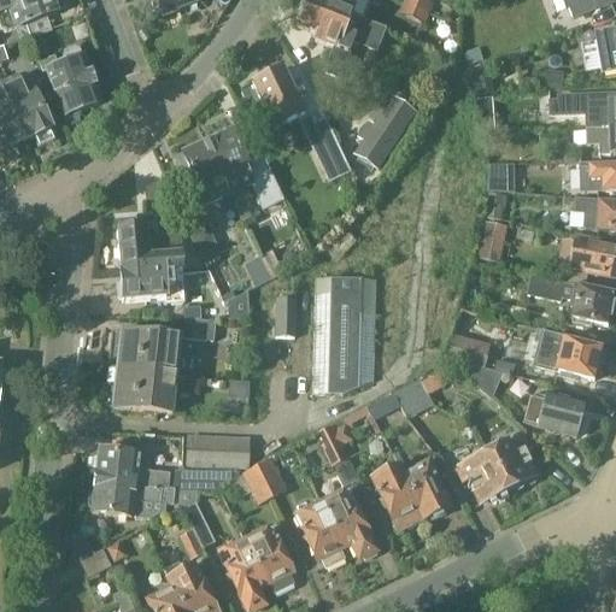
[(0,0),(0,19),(3,27),(7,28),(15,25),(15,27),(60,10),(59,7),(69,4),(66,0),(0,0)]
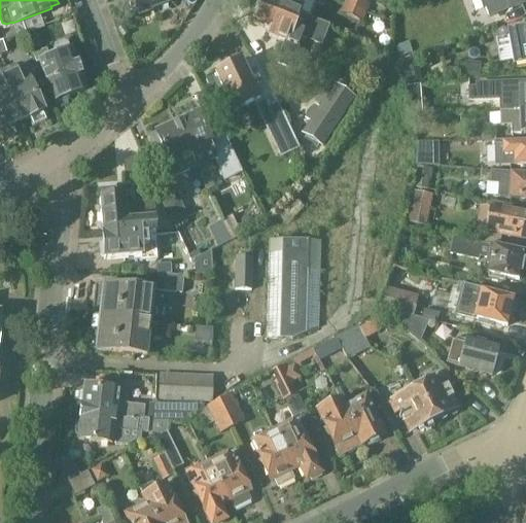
[(131,0),(131,1),(134,8),(138,11),(139,13),(173,0),(131,0)]
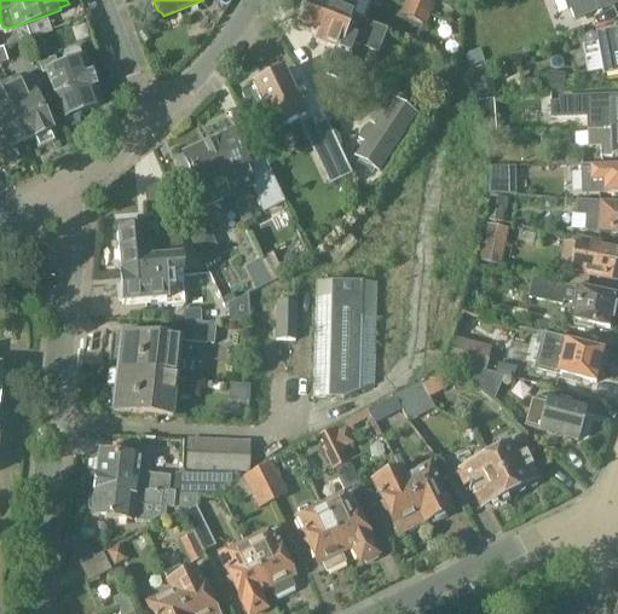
[(365,17),(354,12),(324,0),(309,0),(304,3),(299,13),(302,21),(301,24),(321,32),(318,39),(336,46),(327,69),(342,75),(365,17)]
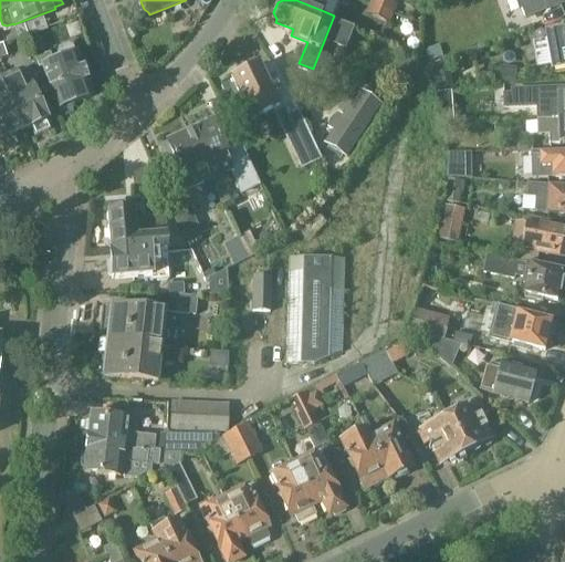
[(296,0),(324,11),(328,0),(296,0)]
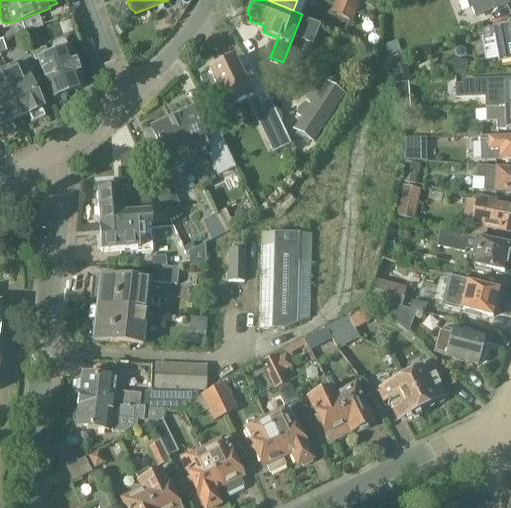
[(335,0),(335,1),(356,9),(359,1),(356,0),(335,0)]
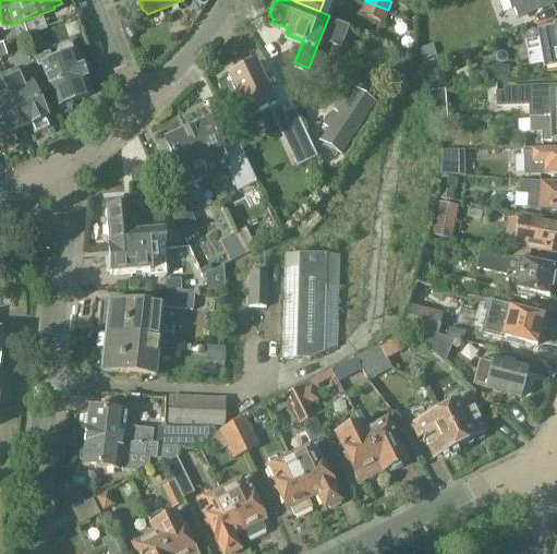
[(523,0),(528,11),(554,0),(523,0)]
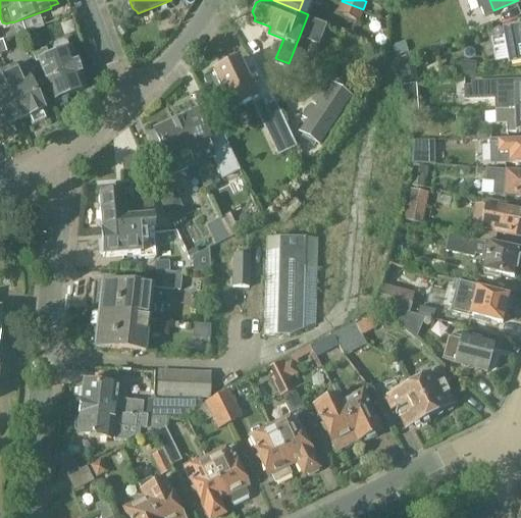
[(363,9),(342,1),(337,10),(360,18),(363,9)]
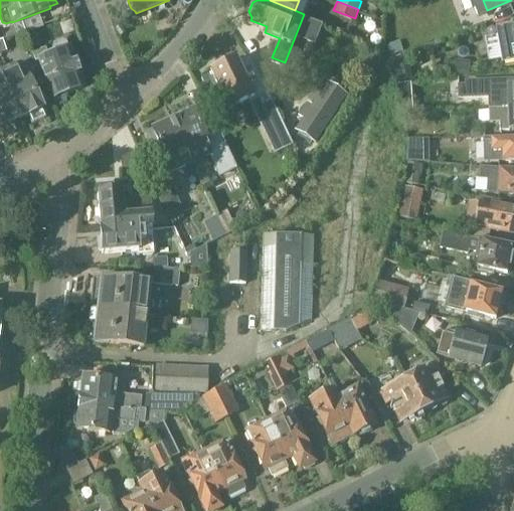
[(513,16),(512,17),(512,20),(496,23),(502,59),(513,56),(513,16)]
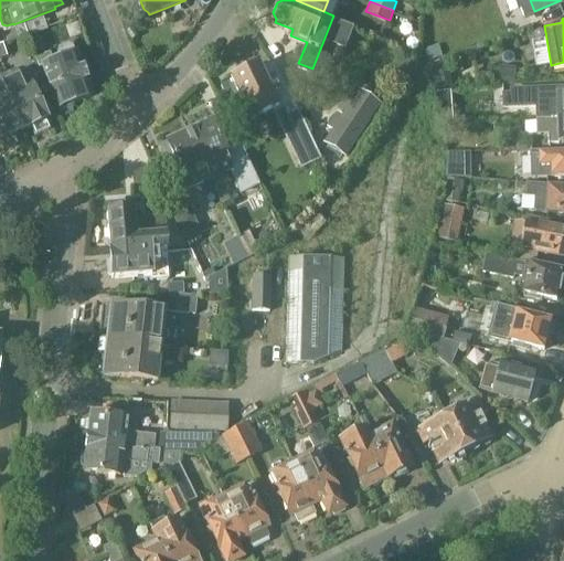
[(74,99),(93,93),(77,51),(76,51),(73,43),(70,42),(61,44),(60,49),(62,56),(54,59),(51,50),(36,54),(40,64),(43,63),(59,105),(61,105),(65,108),(73,105),(74,99)]
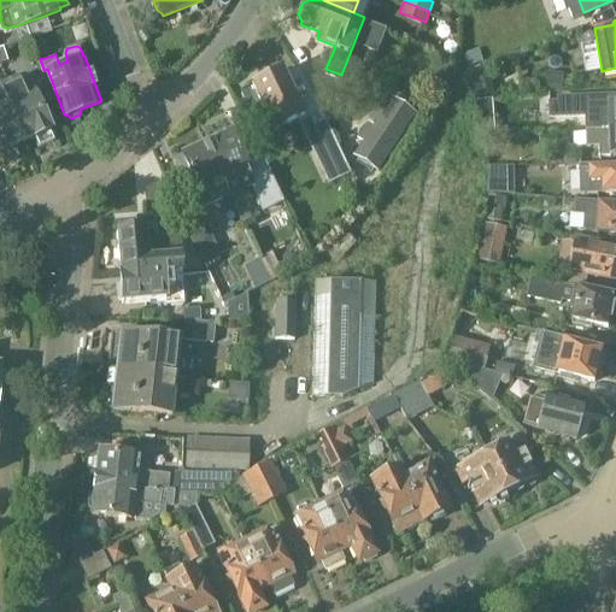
[(480,46),(465,51),(470,63),(484,58),(480,46)]
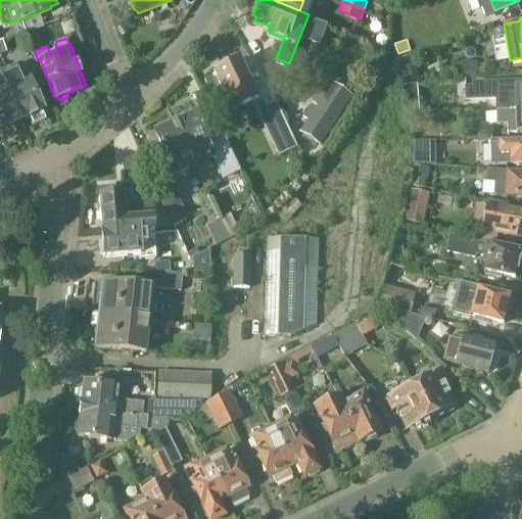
[(215,72),(205,76),(212,91),(222,86),(232,109),(255,99),(279,145),(293,138),(277,103),(278,102),(267,78),(253,56),(242,61),(240,58),(227,64),(224,63),(220,65),(218,68),(214,71),(215,72)]
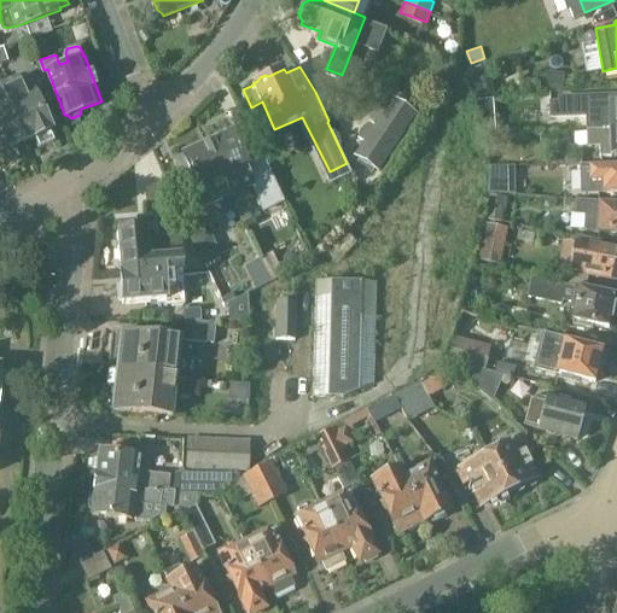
[(543,86),(564,88),(565,70),(546,68),(543,86)]
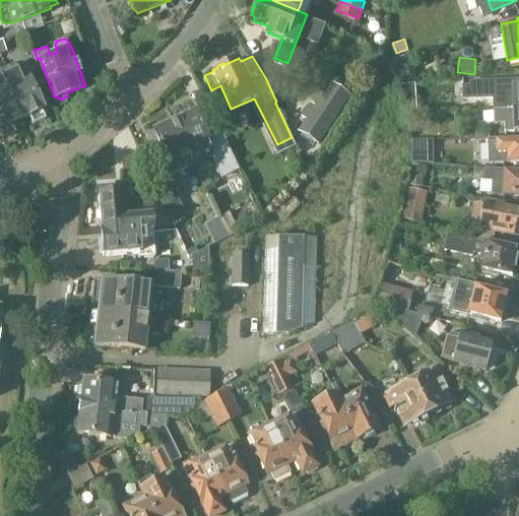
[(21,61),(0,70),(0,71),(20,118),(30,114),(35,121),(46,116),(43,108),(44,108),(31,80),(28,74),(27,74),(21,61)]
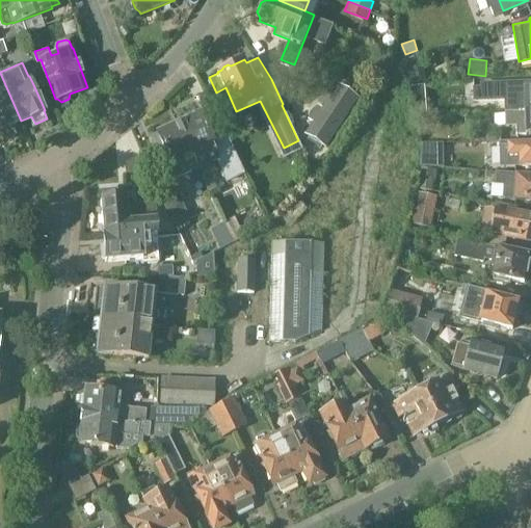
[(21,121),(0,73),(0,130),(4,138),(16,133),(12,125),(21,121)]
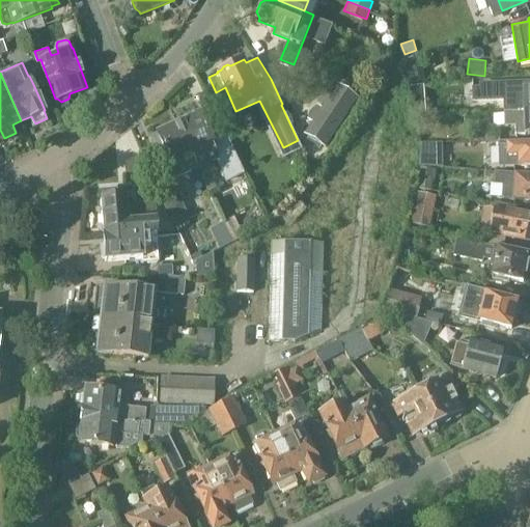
[(529,78),(479,81),(479,84),(472,84),(472,99),(503,98),(504,109),(505,109),(525,108),(529,107),(529,78)]
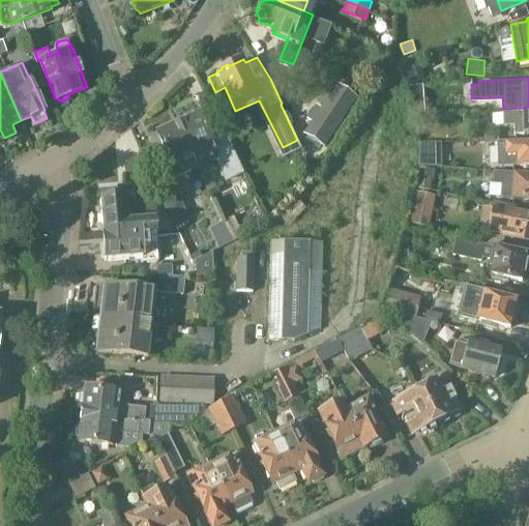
[(312,119),(304,130),(325,145),(358,95),(336,81),(321,105),(312,119)]
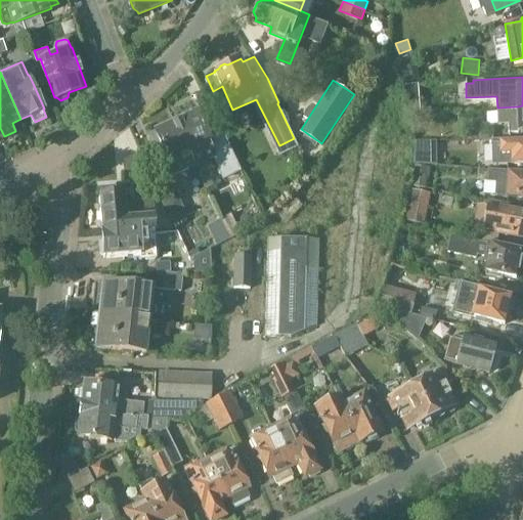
[(522,105),(518,106),(498,107),(498,121),(509,121),(510,129),(522,129),(522,105)]
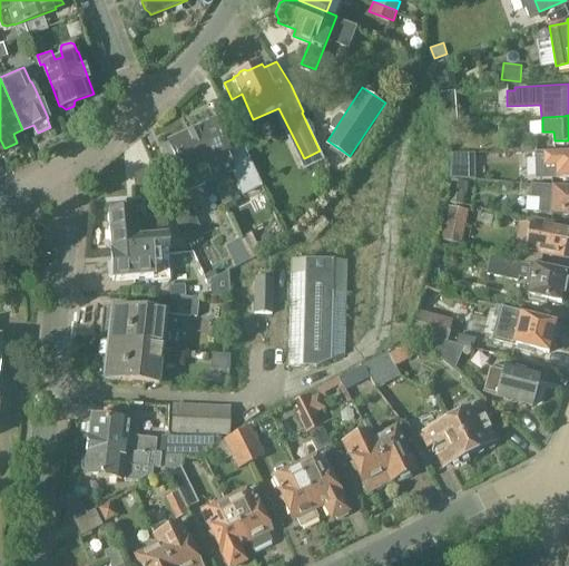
[(196,123),(198,127),(192,130),(213,177),(234,168),(244,193),(263,185),(247,149),(231,156),(214,120),(212,122),(208,116),(196,123)]
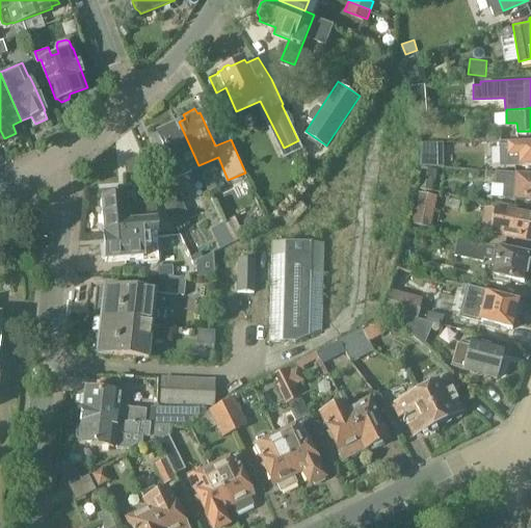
[(162,155),(166,153),(171,165),(174,164),(179,175),(198,165),(179,122),(153,133),(162,155)]
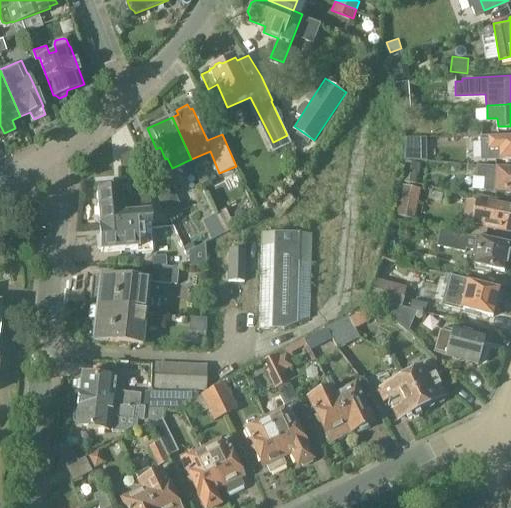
[(354,119),(348,126),(353,130),(359,124),(354,119)]
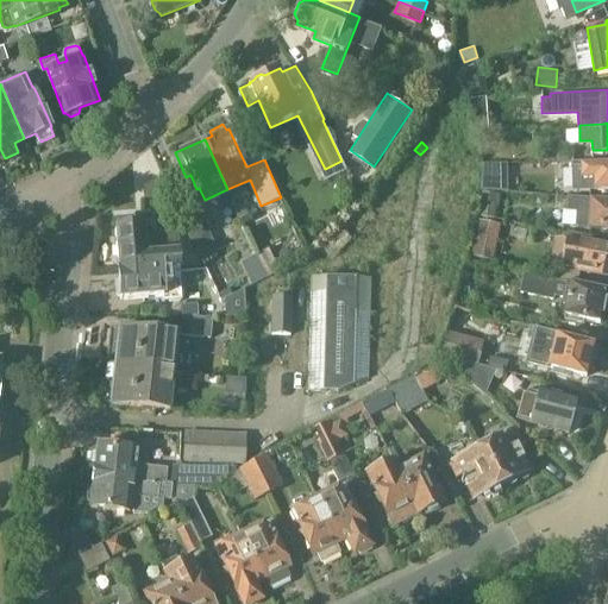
[(557,148),(558,158),(574,158),(574,148),(557,148)]
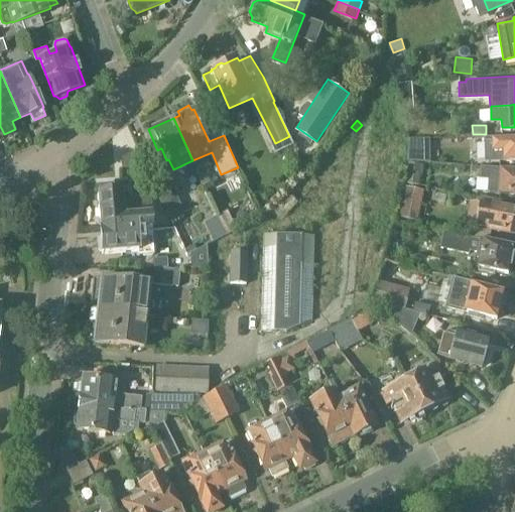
[(514,136),(506,137),(506,133),(486,134),(473,134),(473,145),(486,148),(505,147),(505,157),(514,156),(514,136)]
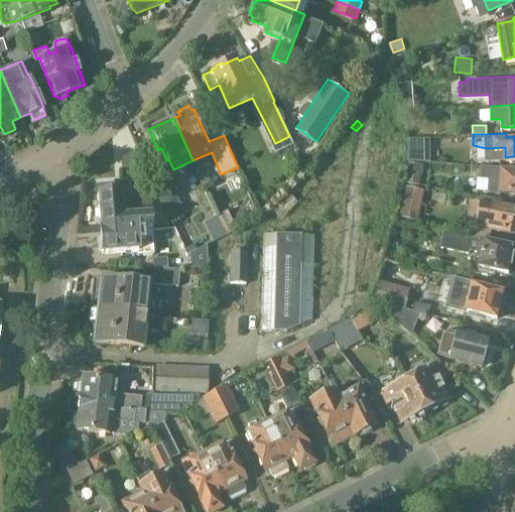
[(409,136),(408,158),(430,159),(429,136),(409,136)]
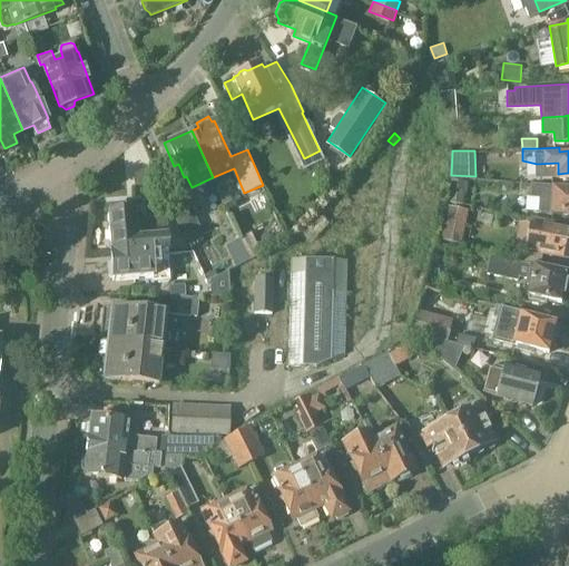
[(373,175),(366,183),(374,191),(382,183),(373,175)]
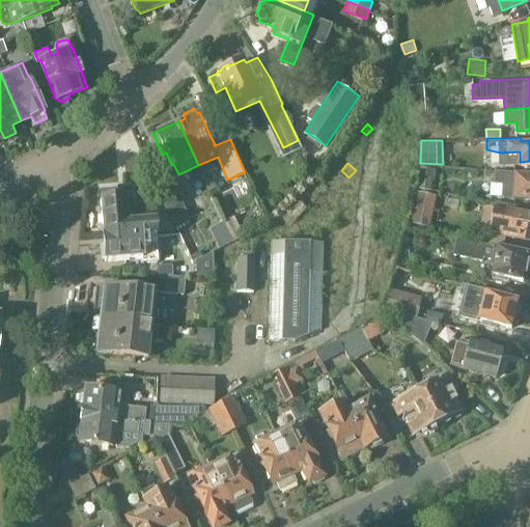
[(435,167),(420,165),(418,186),(433,187),(435,167)]
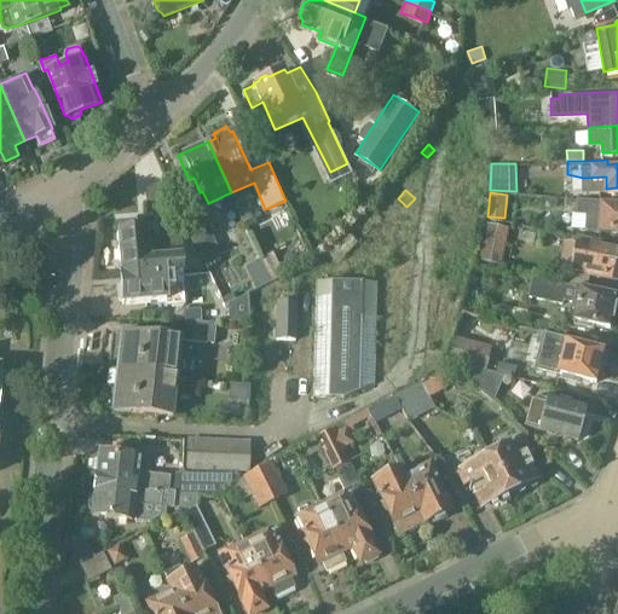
[(617,204),(604,204),(604,200),(579,198),(578,215),(587,215),(585,227),(601,229),(617,229),(617,204)]
